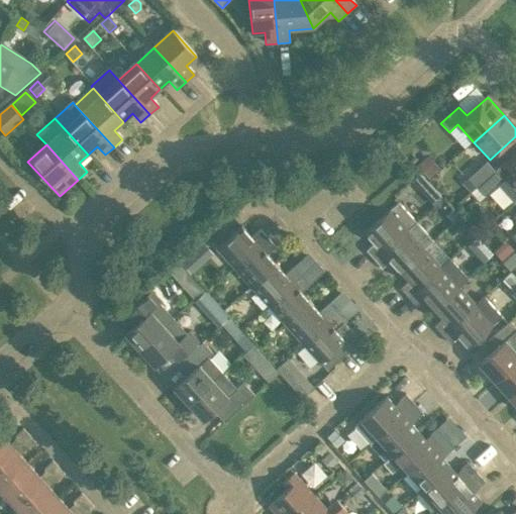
[(425,157),(415,167),(426,178),(436,168),(425,157)]
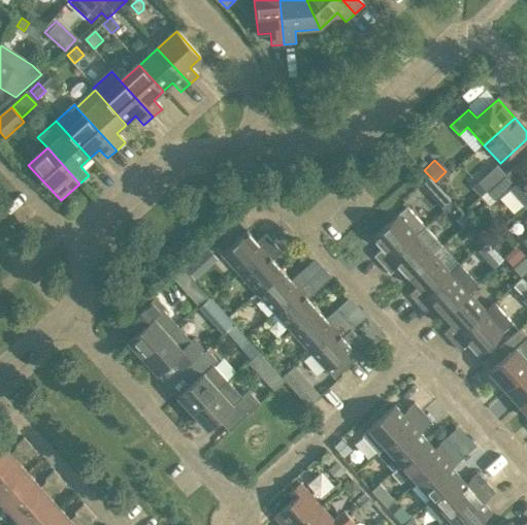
[(481,198),(487,193),(505,176),(496,167),(472,189),(481,198)]
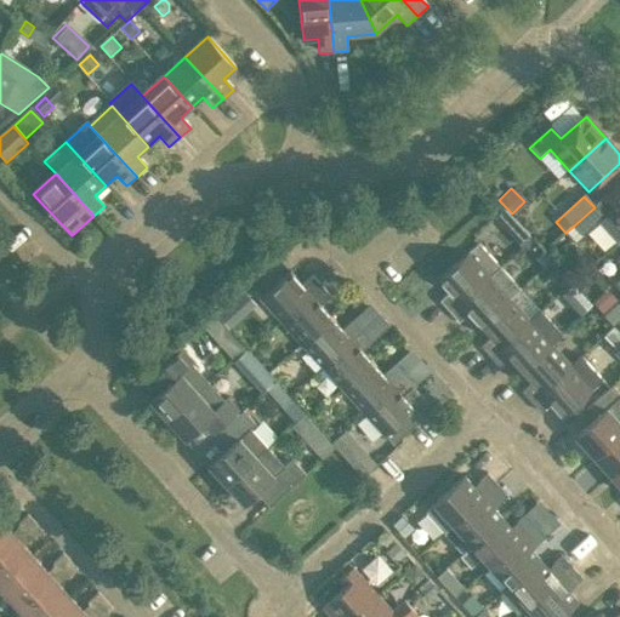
[(619,203),(608,213),(619,227),(619,203)]
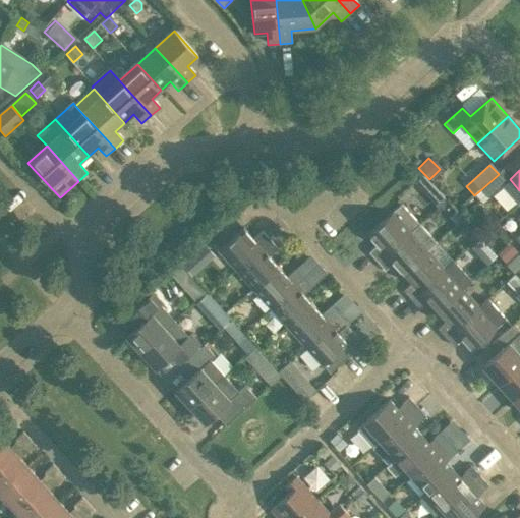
[(507,183),(499,174),(480,190),(489,199),(507,183)]
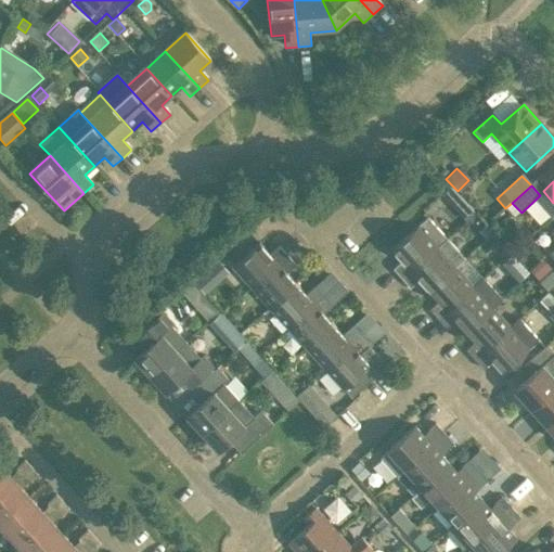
[(442,196),(452,208),(462,200),(451,188),(442,196)]
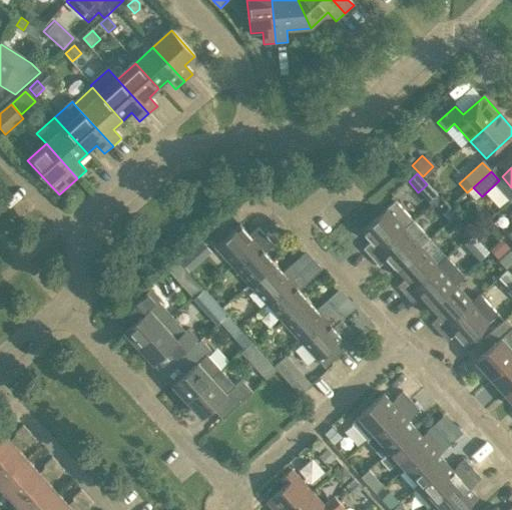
[(363,249),(371,259),(413,221),(395,202),(387,210),(362,232),(372,242),(363,249)]
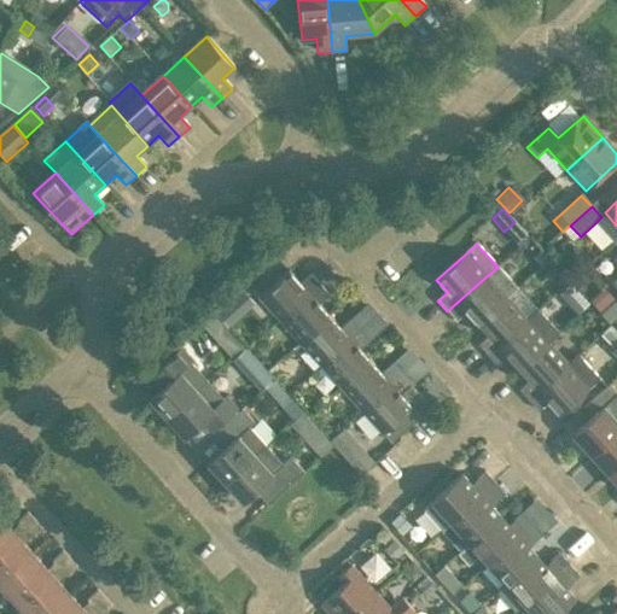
[(549,261),(542,252),(535,258),(542,267),(549,261)]
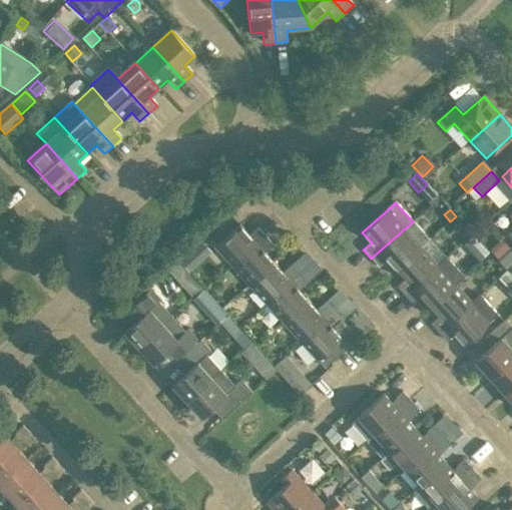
[(421,247),(430,239),(413,221),(371,259),(379,268),(388,261),(397,270),(421,247)]
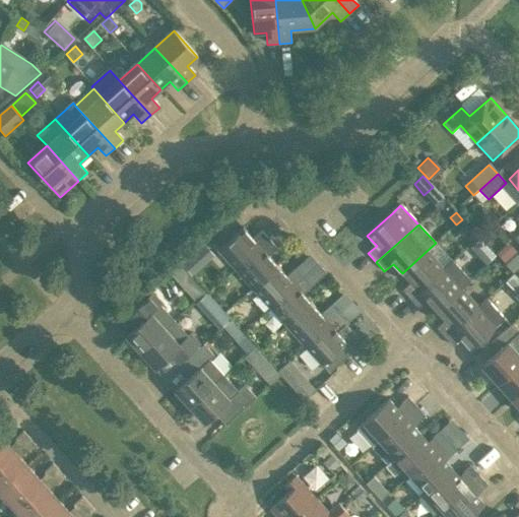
[(218,251),(236,270),(269,241),(261,232),(252,240),(243,229),(218,251)]
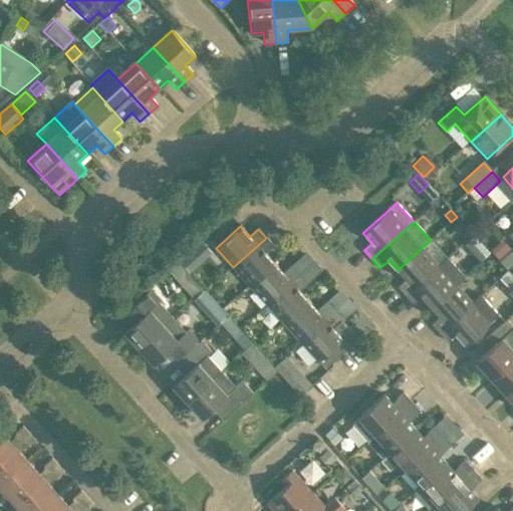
[(266,238),(233,267),(250,286),(274,264),(265,254),(274,247),(266,238)]
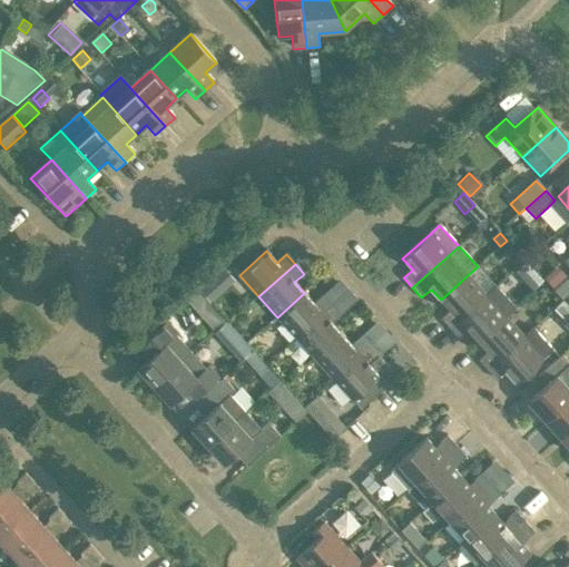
[(517,273),(521,279),(531,269),(527,264),(517,273)]
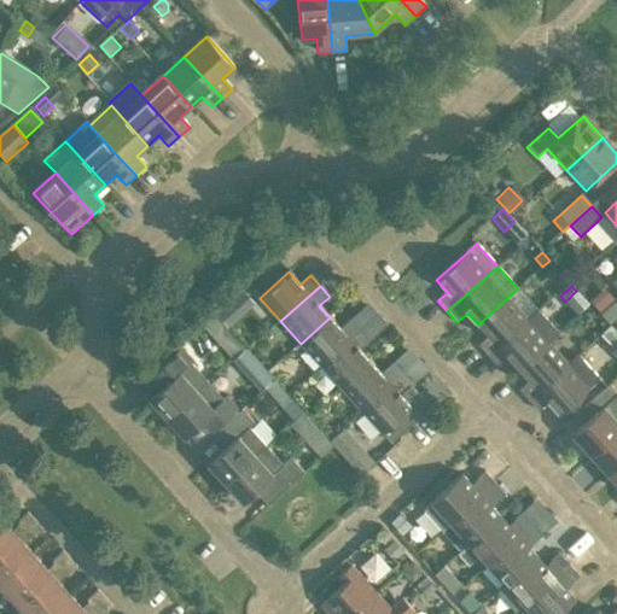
[(488,357),(528,321),(507,298),(478,325),(488,337),(478,346),(488,357)]
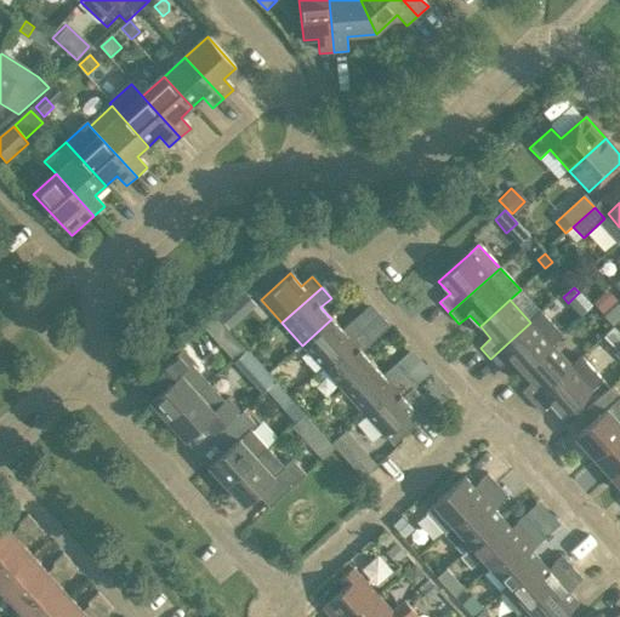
[(240,316),(231,304),(217,316),(228,327),(240,316)]
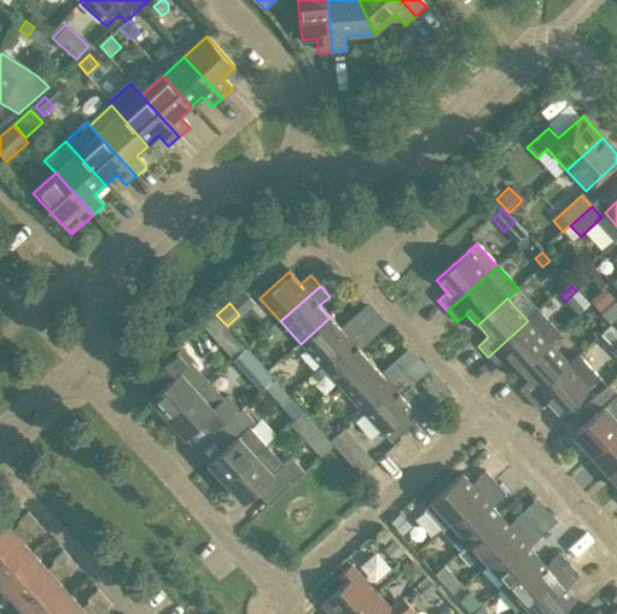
[(508,358),(518,370),(548,344),(558,334),(537,311),(528,321),(488,357),(498,368),(508,358)]
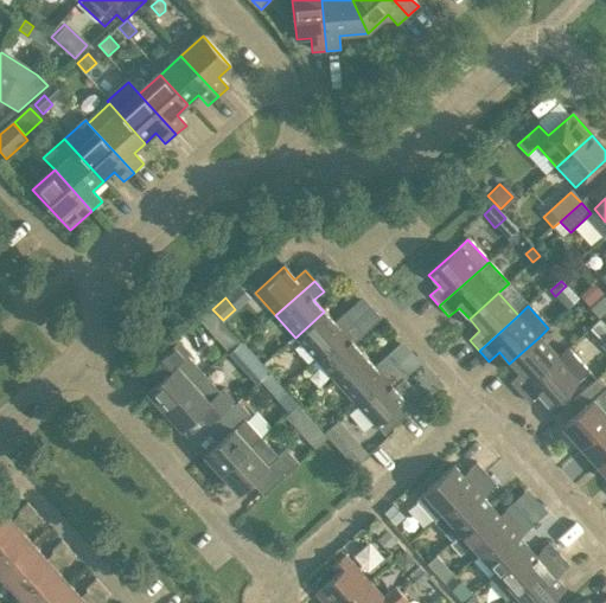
[(202,319),(201,320),(211,331),(222,320),(212,309),(212,310),(202,319)]
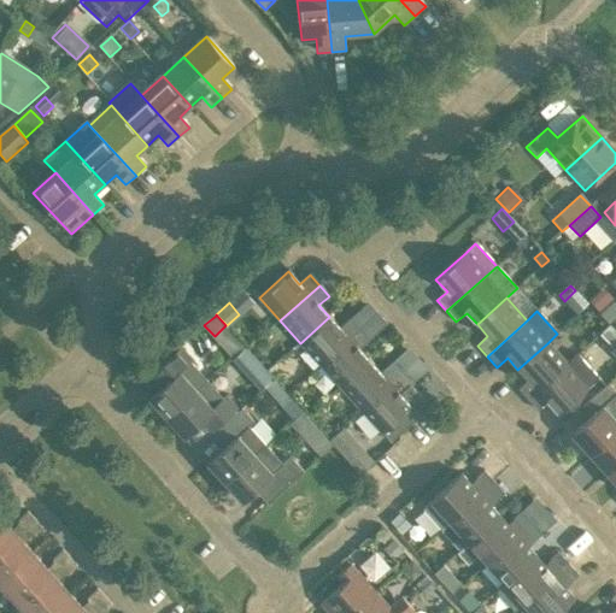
[(329,317),(300,343),(321,366),(361,330),(351,319),(340,329),(329,317)]
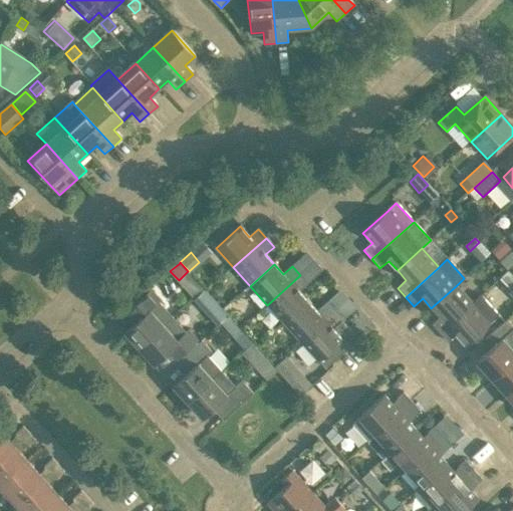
[(300,275),(267,305),(284,324),(308,302),(299,292),(308,284),(300,275)]
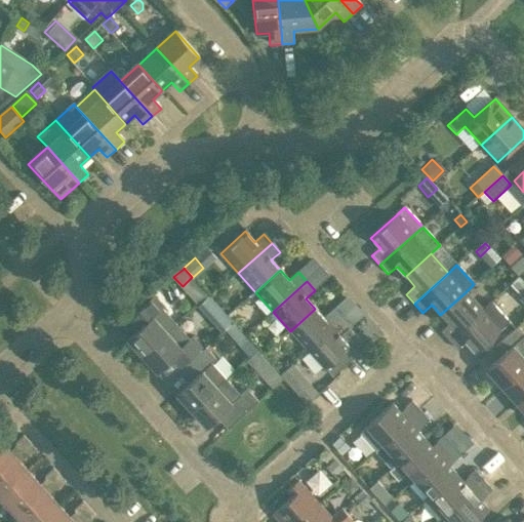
[(449,342),(482,312),(466,292),(440,315),(449,324),(441,332),(449,342)]
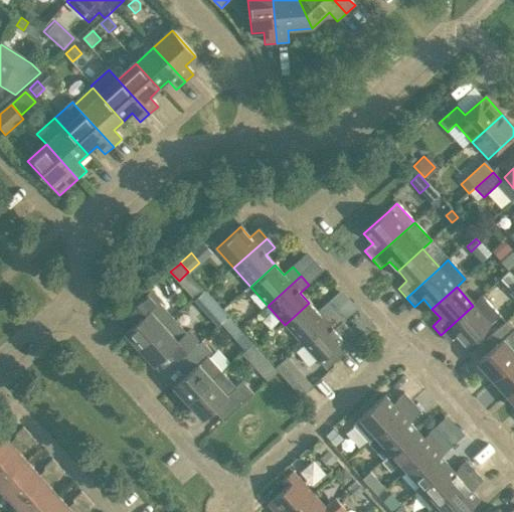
[(125,316),(133,326),(125,334),(139,349),(173,319),(159,304),(161,302),(152,292),(125,316)]
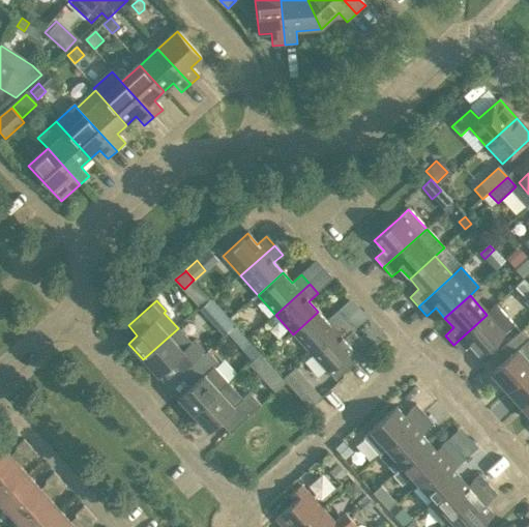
[(496,306),(487,315),(453,345),(462,354),(470,346),(480,357),(505,334),(513,326),(496,306)]
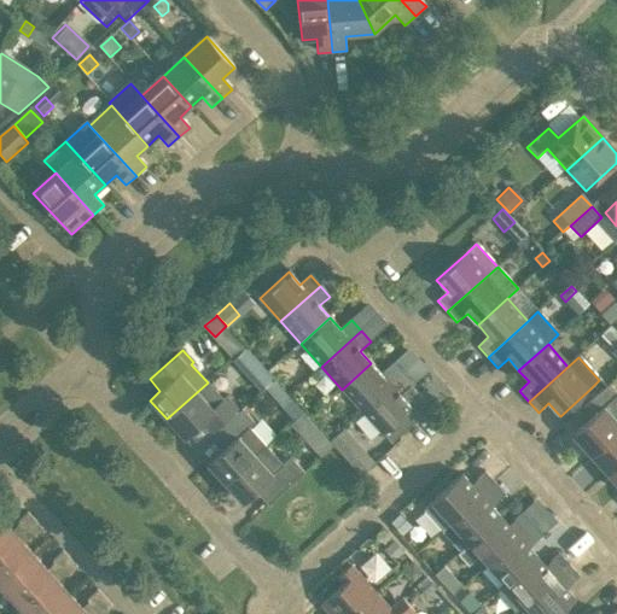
[(371,363),(342,390),(362,411),(401,376),(391,366),(382,374),(371,363)]
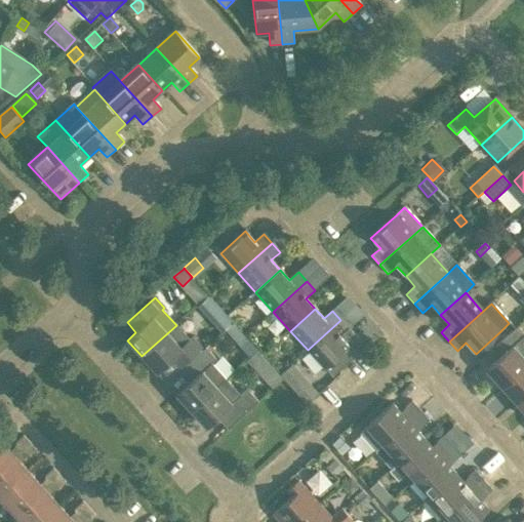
[(233,324),(225,315),(217,321),(226,330),(233,324)]
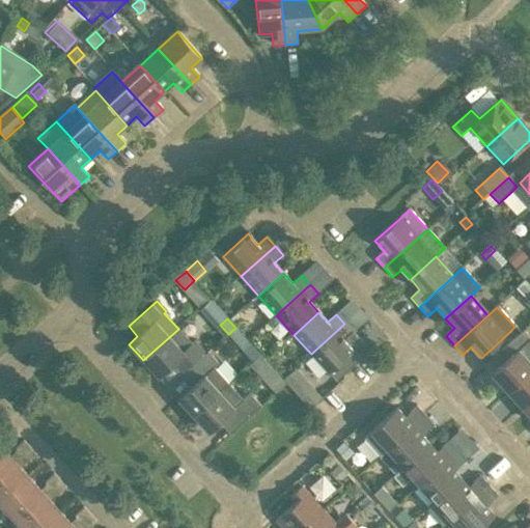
[(354,352),(363,343),(344,324),(311,354),(336,382),(361,359),(354,352)]
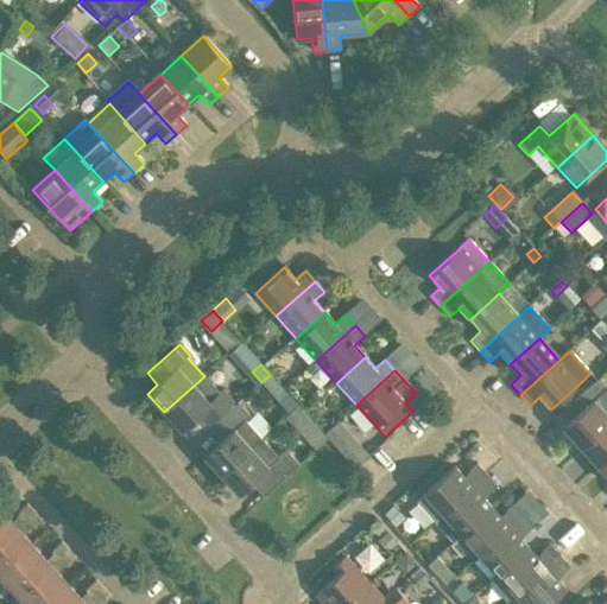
[(222,392),(220,394),(204,376),(164,412),(181,431),(197,415),(208,427),(233,405),(222,392)]
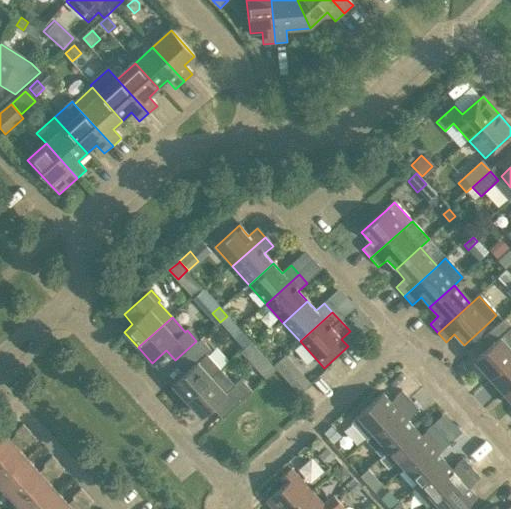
[(491,346),(475,361),(490,378),(510,359),(510,326),(505,320),(484,338),(491,346)]
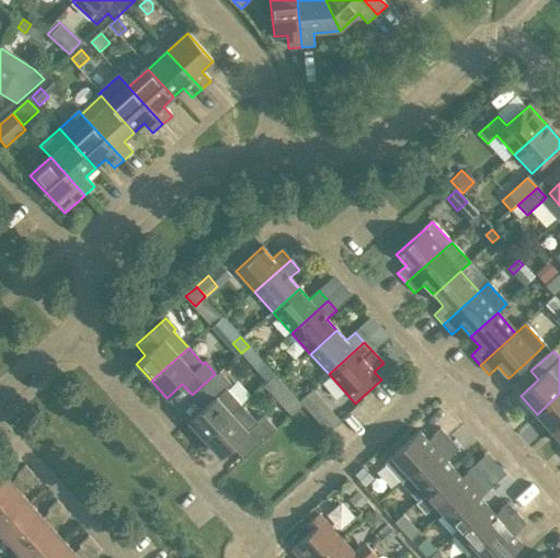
[(274,376),(265,366),(258,372),(266,383),(274,376)]
